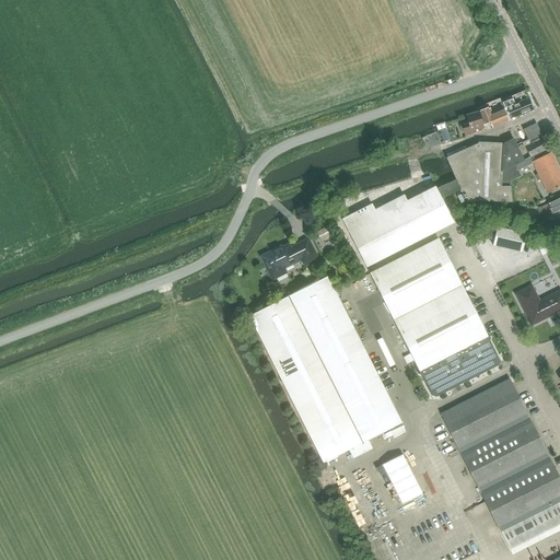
[(511,119),(533,109),(528,100),(515,104),(512,98),(502,103),(504,108),(506,108),(511,119)]
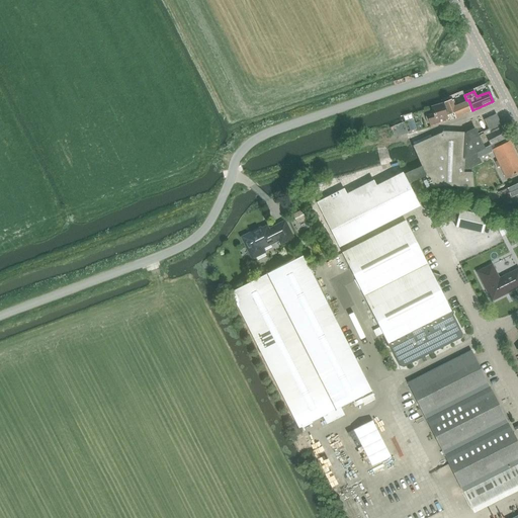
[(455,118),(470,112),(466,102),(455,106),(453,100),(451,100),(450,99),(443,102),(448,114),(453,113),(455,118)]
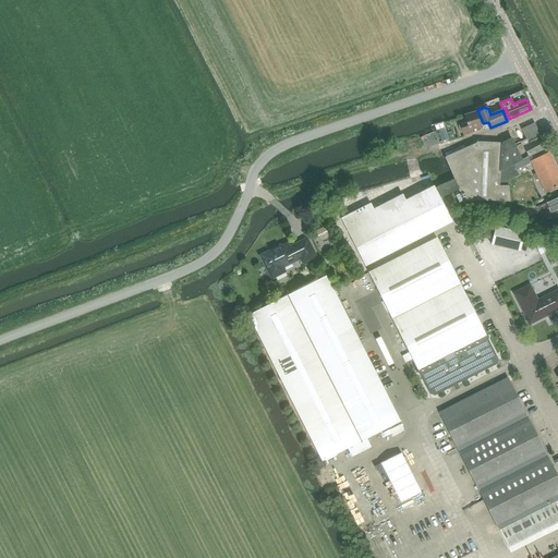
[(477,111),(464,116),(466,122),(460,124),(458,126),(460,133),(462,133),(463,135),(480,130),(478,125),(482,125),(477,111)]
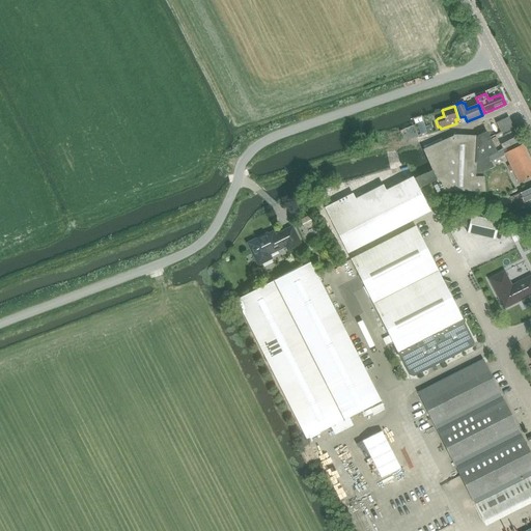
[(496,123),(501,133),(501,135),(514,129),(508,117),(496,123)]
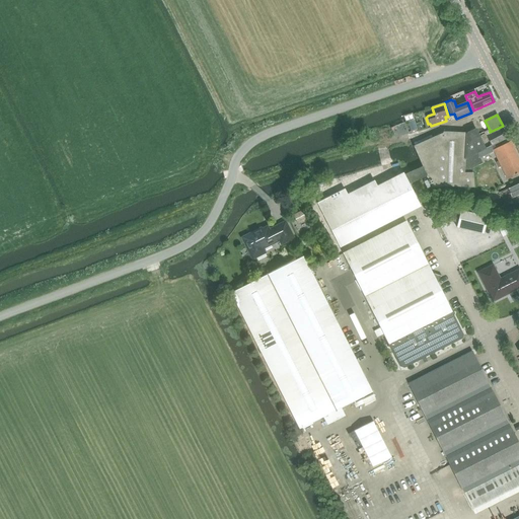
[(479,137),(483,143),(489,141),(491,146),(494,145),(508,138),(503,126),(490,132),(490,130),(484,133),(485,135),(479,137)]
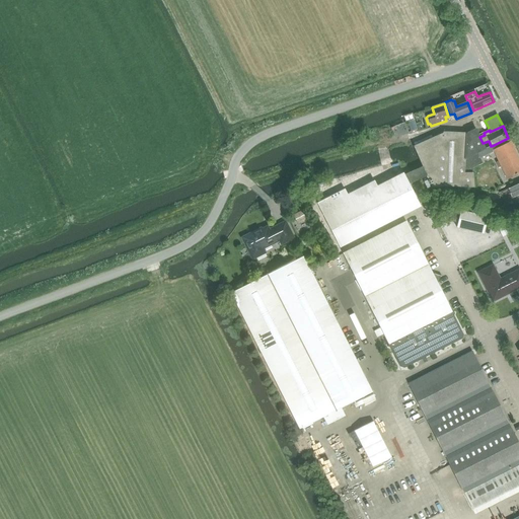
[(423,167),(427,176),(432,188),(441,188),(441,187),(474,188),(472,172),(464,172),(468,157),(486,149),(483,143),(479,137),(476,129),(466,134),(443,133),(413,147),(423,167)]
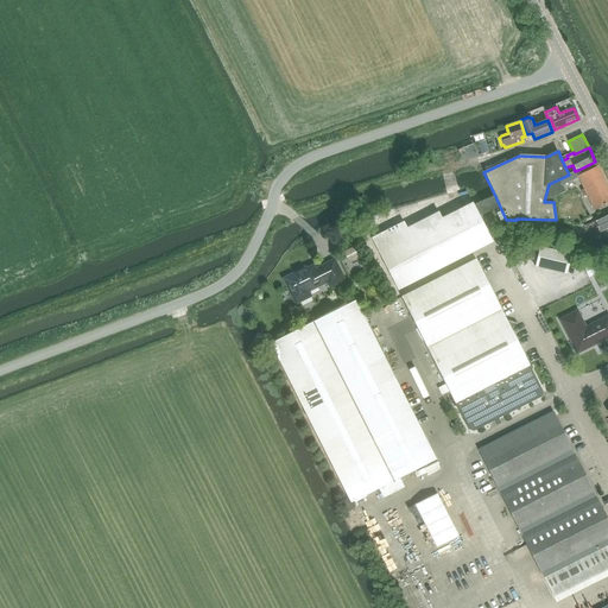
[(607,187),(599,166),(582,175),(578,176),(580,178),(594,209),(607,202),(607,187)]
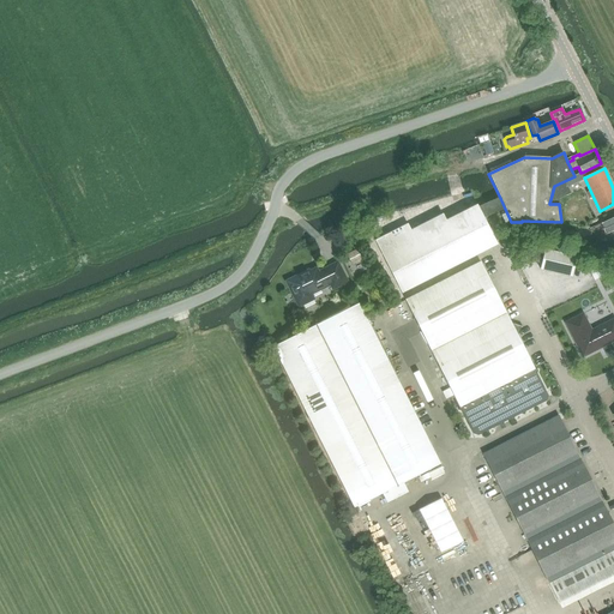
[(559,200),(571,194),(569,188),(585,180),(584,178),(588,176),(584,172),(581,173),(575,176),(554,186),(549,204),(559,204),(559,200)]
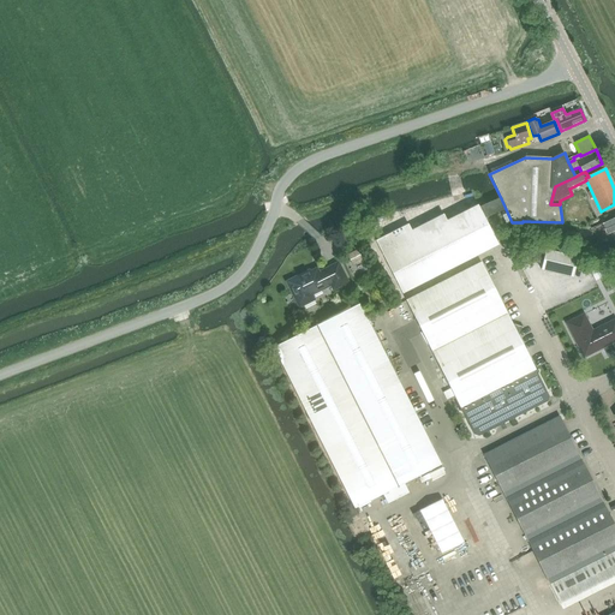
[(506,209),(501,198),(495,201),(489,203),(479,208),(478,206),(447,221),(443,215),(411,231),(408,225),(375,242),(402,294),(497,245),(484,219),(494,214),(500,212),(506,209)]
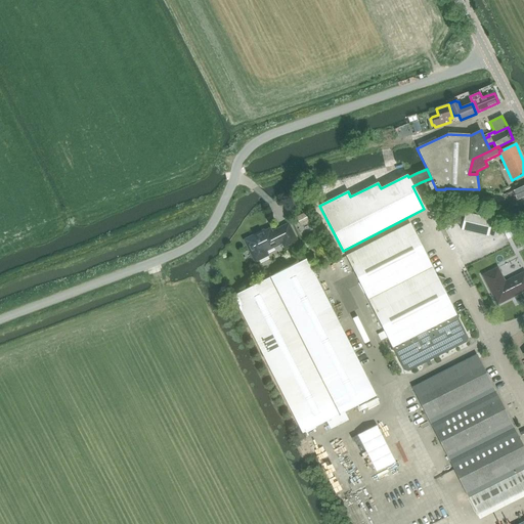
[(512,201),(515,207),(523,205),(523,199),(523,198),(523,197),(523,185),(512,191),(516,199),(512,201)]
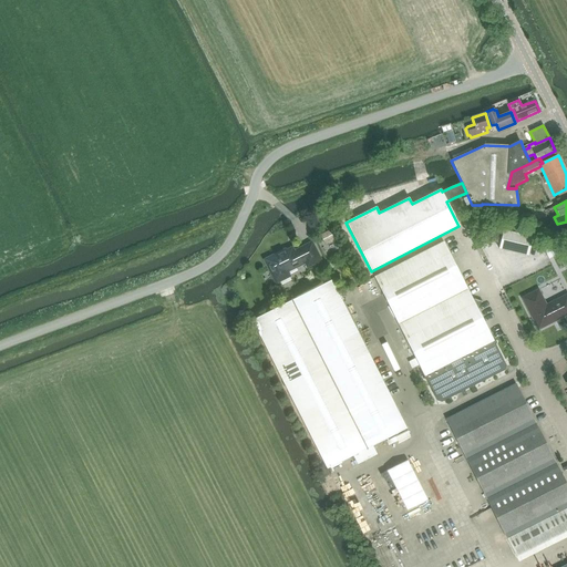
[(493,240),(501,243),(498,249),(528,256),(533,237),(504,229),(492,227),(491,236),(493,240)]
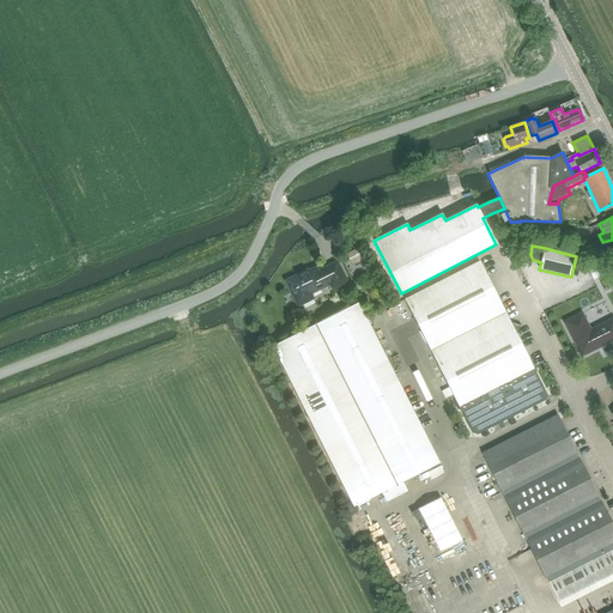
[(589,267),(595,278),(610,271),(605,260),(589,267)]
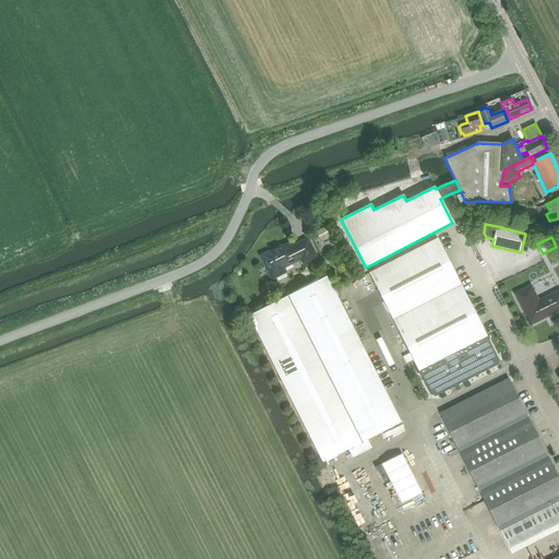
[(288,244),(272,252),(270,251),(260,257),(272,280),(286,272),(284,268),(301,259),(304,264),(317,257),(308,238),(290,248),(288,244)]
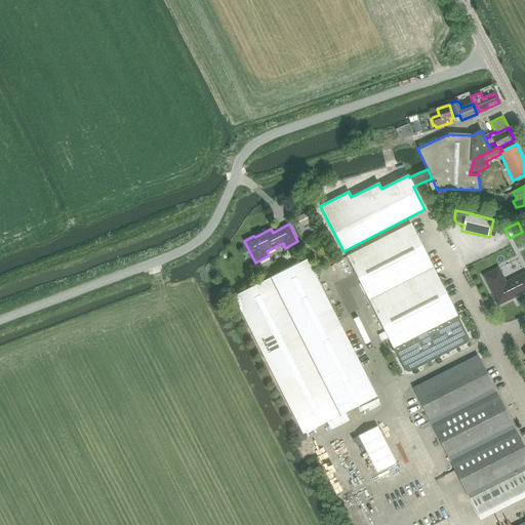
[(410,225),(347,257),(369,300),(371,307),(405,374),(467,344),(468,338),(410,225)]
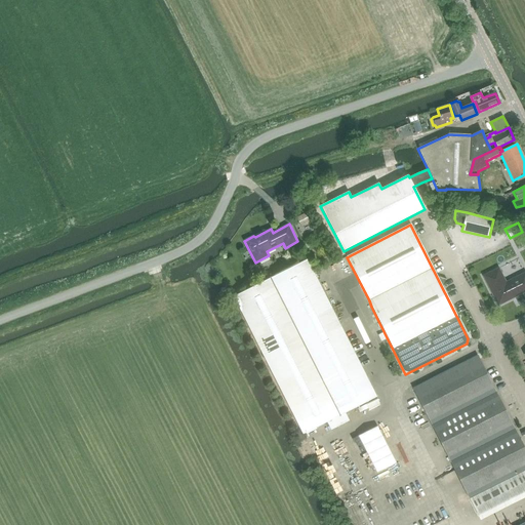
[(307,259),(261,282),(234,296),(304,434),(376,397),(307,259)]
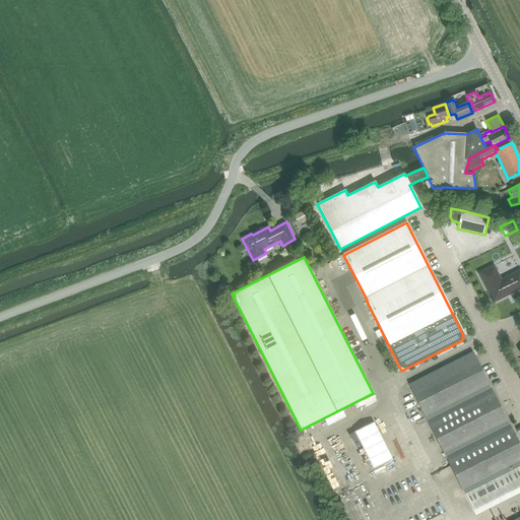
[(519,270),(501,280),(494,266),(479,273),(493,301),(509,293),(510,295),(519,288),(519,270)]
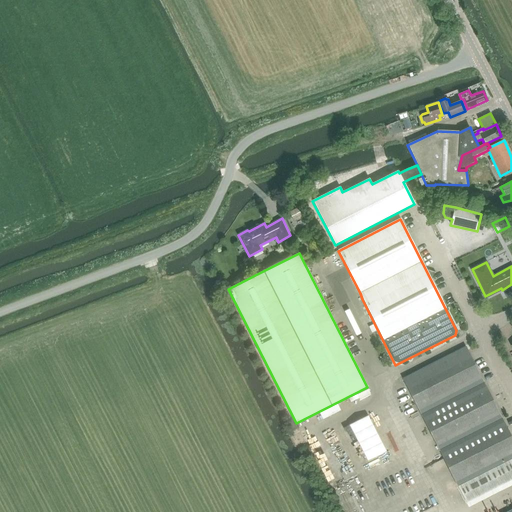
[(403,379),(457,486),(511,458),(511,440),(465,347),(403,379)]
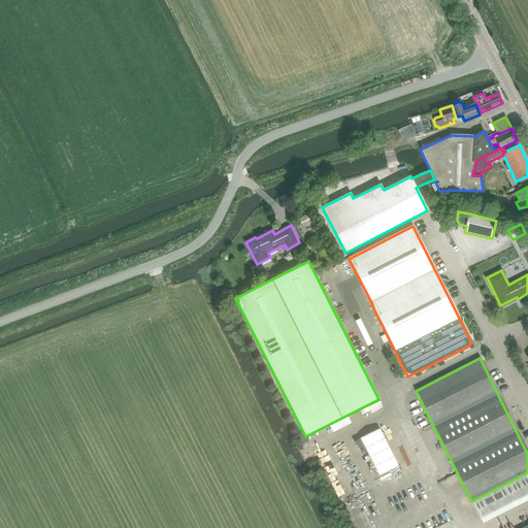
[(440,518),(417,527),(440,527),(444,527),(440,518)]
